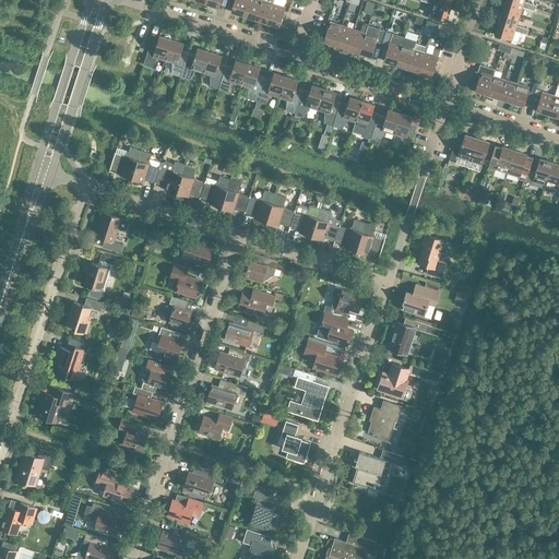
[(234,0),(230,11),(242,15),(247,0),(234,0)]
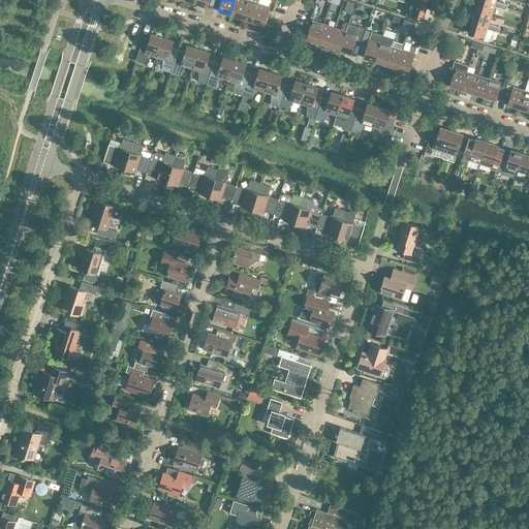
[(234,0),(229,14),(241,19),(247,0),(234,0)]
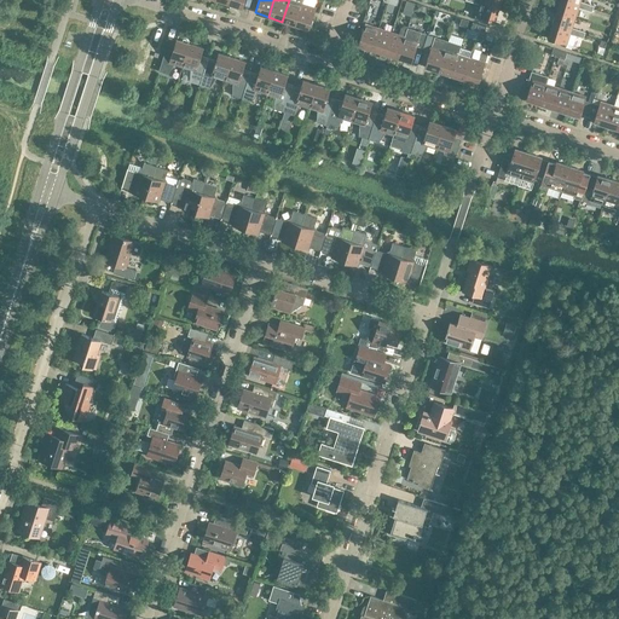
[(289,0),(282,22),(295,25),(302,4),(302,0),(289,0)]
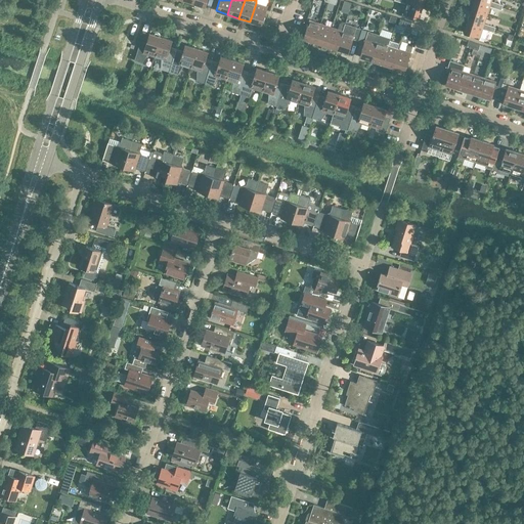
[(487,15),(490,4),(477,0),(474,0),(471,10),(487,15)]
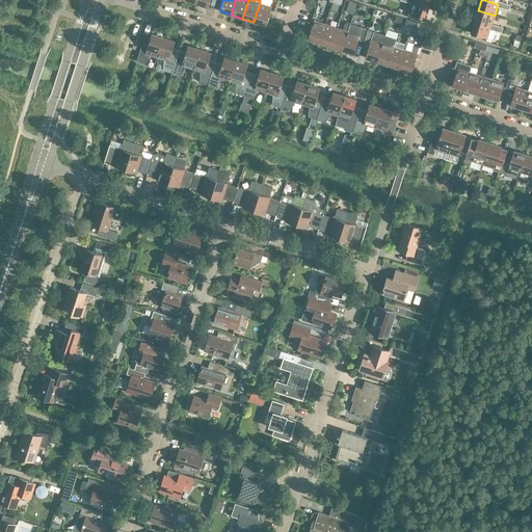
[(425,19),(429,6),(413,1),(408,14),(425,19)]
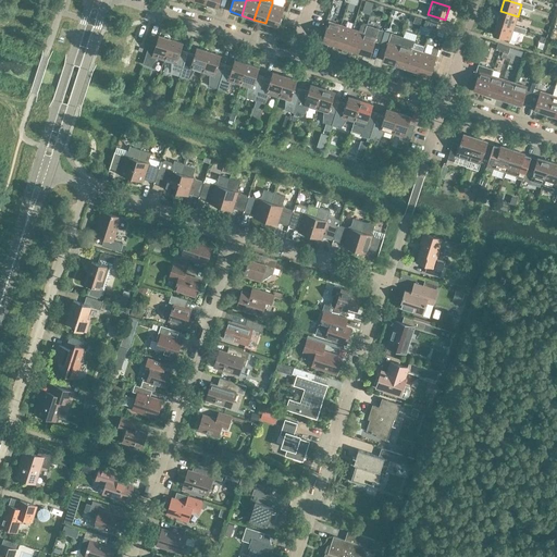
[(347,2),(345,9),(353,11),(354,4),(347,2)]
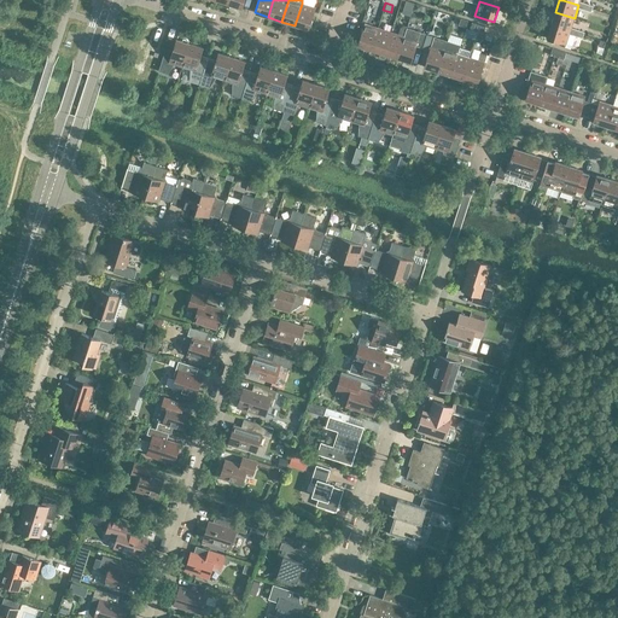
[(302,4),(295,25),(308,30),(315,9),(302,4)]
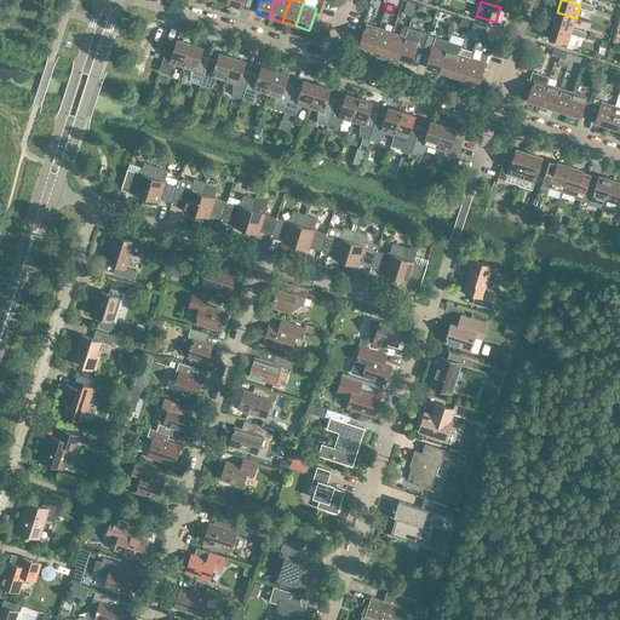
[(557,12),(552,26),(572,32),(577,18),(557,12)]
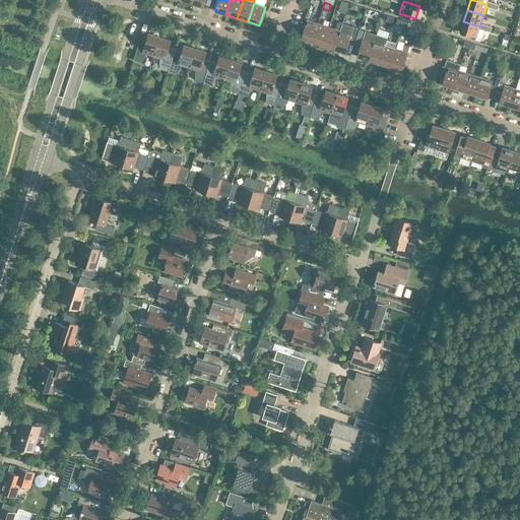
[(394,17),(387,15),(385,22),(391,24),(394,17)]
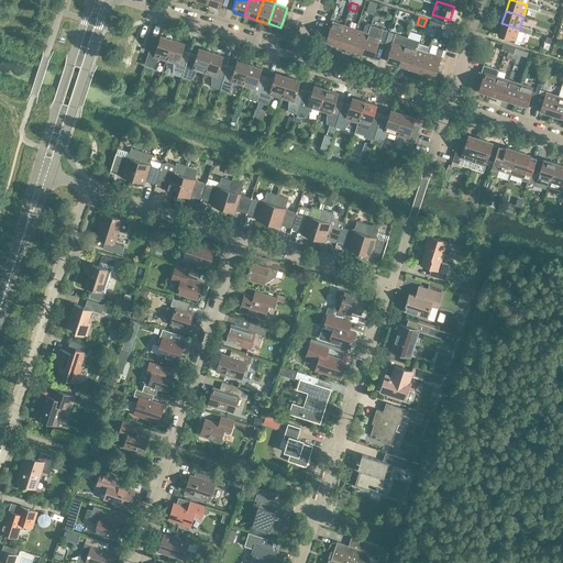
[(442,24),(430,20),(428,26),(440,31),(442,24)]
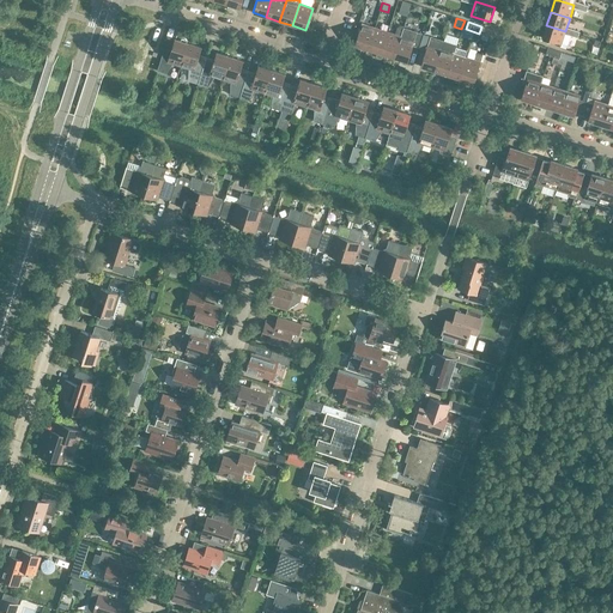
[(368,49),(375,28),(362,24),(354,46),(368,49)]
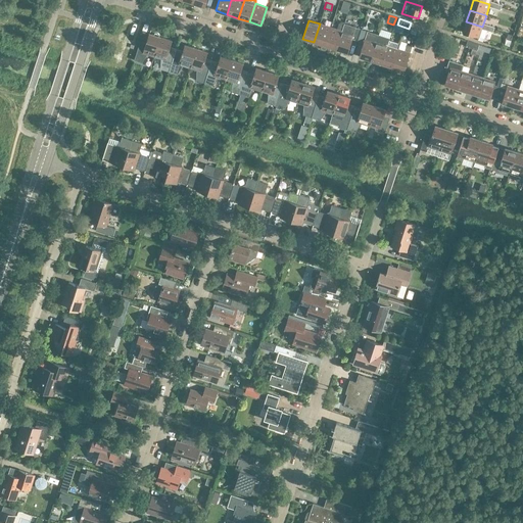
[(482,27),(466,21),(463,33),(478,38),(482,27)]
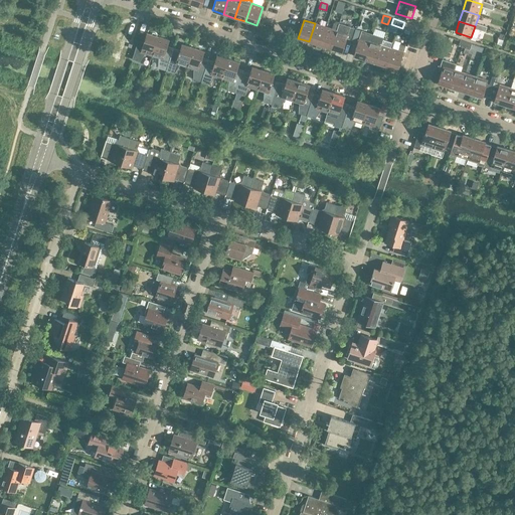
[(326,27),(315,23),(309,41),(320,45),(326,27)]
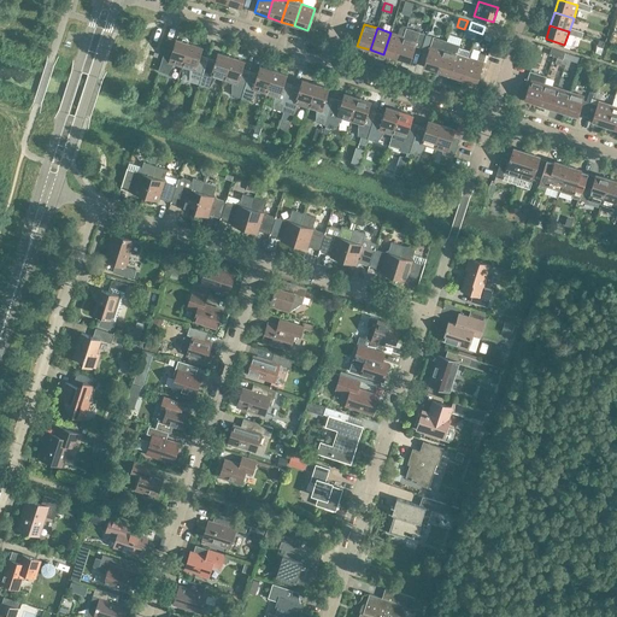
[(391,33),(383,54),(397,58),(404,36),(406,29),(405,29),(400,28),(398,35),(391,33)]
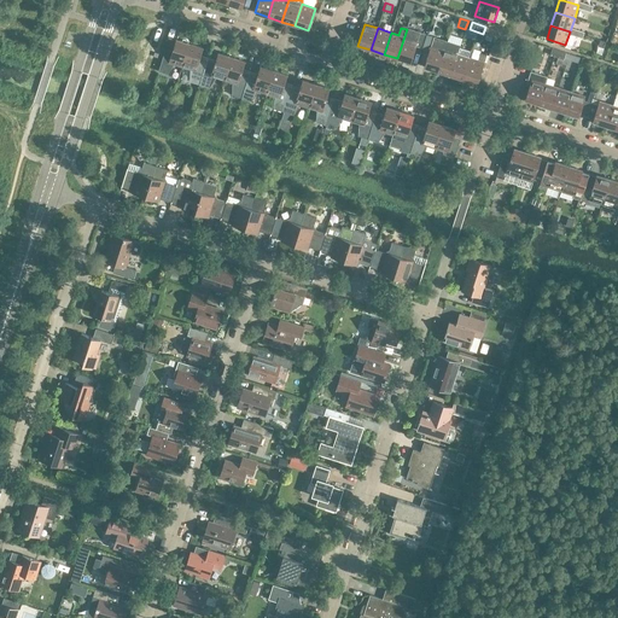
[(407,29),(404,36),(397,58),(410,63),(415,47),(423,48),(427,35),(407,28),(406,29),(407,29)]
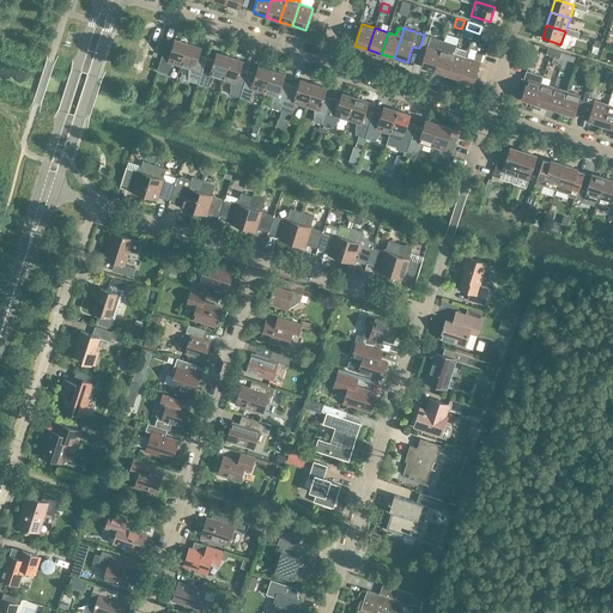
[(443,41),(424,35),(419,48),(426,50),(420,67),(434,71),(443,41)]
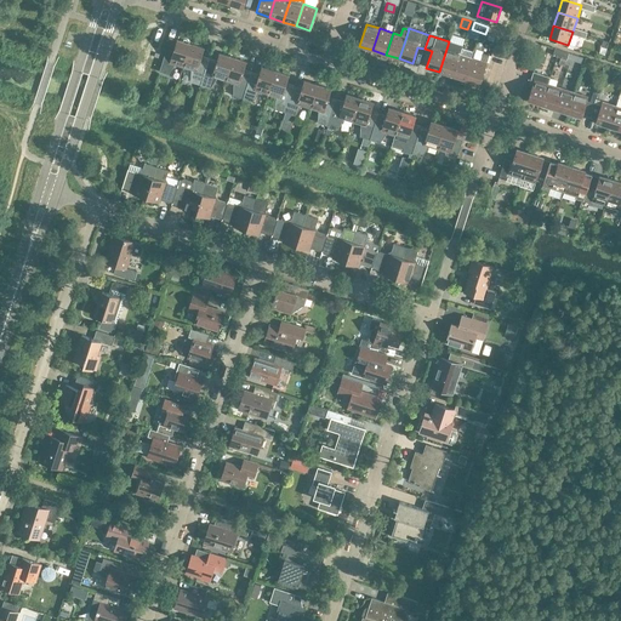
[(166,47),(159,72),(169,75),(175,64),(183,67),(184,62),(191,44),(177,39),(174,49),(166,47)]
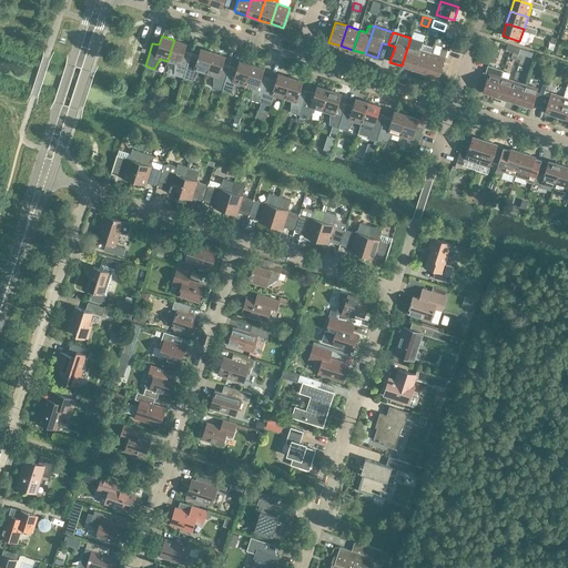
[(411,38),(402,66),(414,70),(421,50),(423,42),(411,38)]
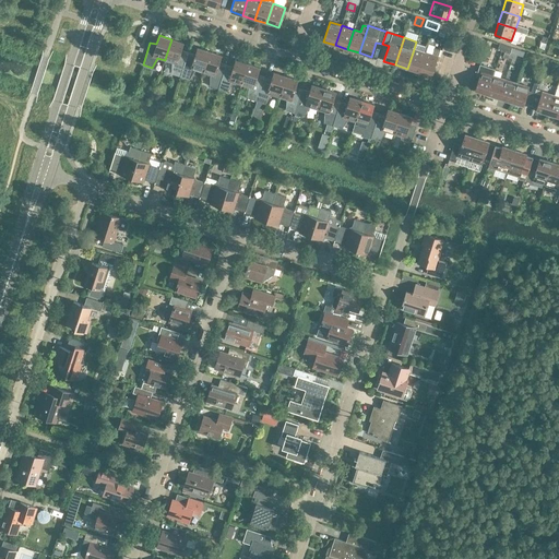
[(171,39),(166,56),(165,60),(173,62),(171,74),(180,76),(185,62),(188,51),(187,55),(180,52),(183,44),(171,39)]
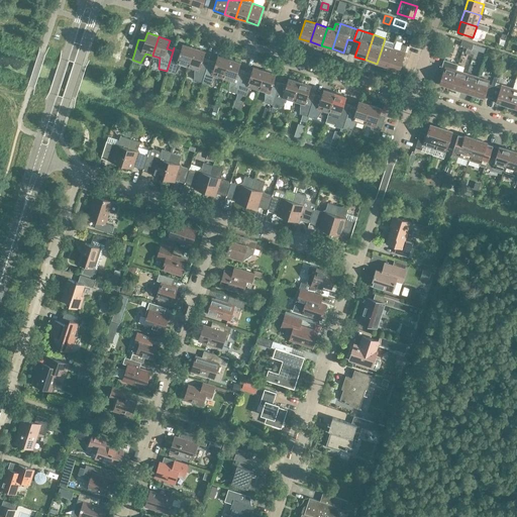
[(459,46),(466,48),(472,49),(474,44),(461,40),(459,46)]
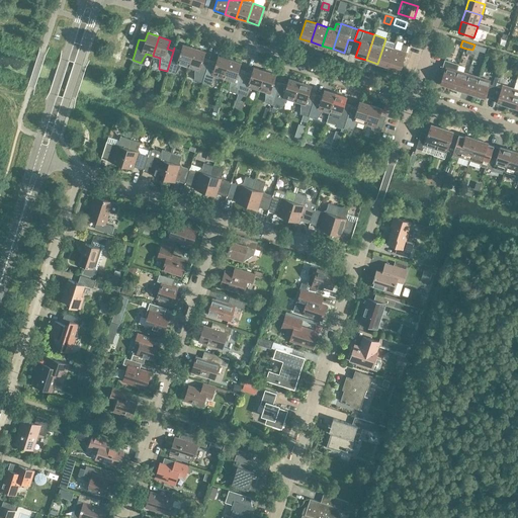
[(174,48),(171,58),(167,71),(176,74),(181,65),(188,67),(189,64),(194,48),(183,45),(180,53),(174,51),(175,49),(174,48)]
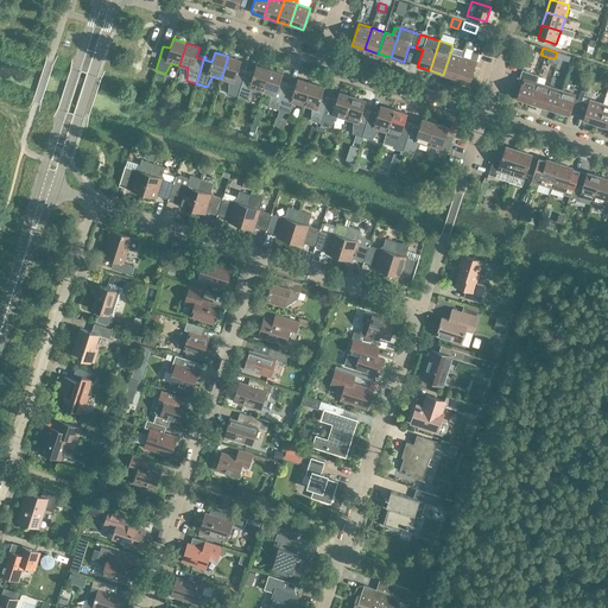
[(463,57),(456,78),(469,83),(479,55),(473,52),(470,59),(463,57)]
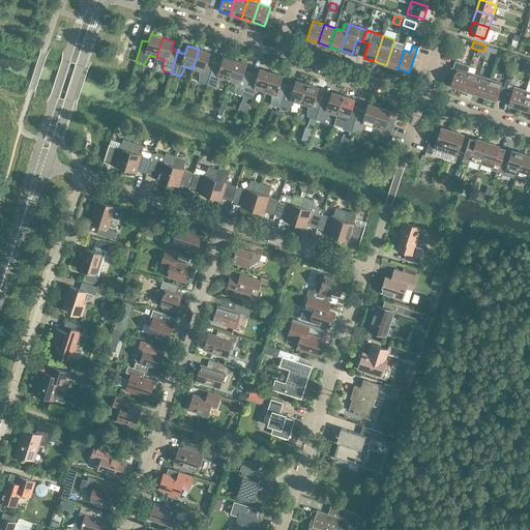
[(481,55),(486,56),(489,57),(490,52),(487,51),(489,47),(486,46),(483,51),(477,50),(476,54),(481,56),(481,55)]
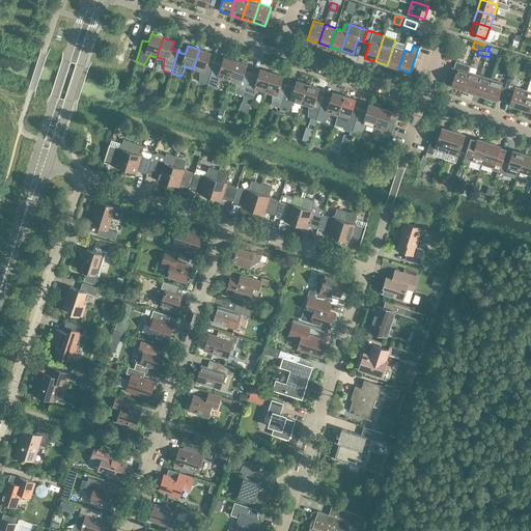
[(404,50),(393,47),(387,65),(398,68),(404,50)]
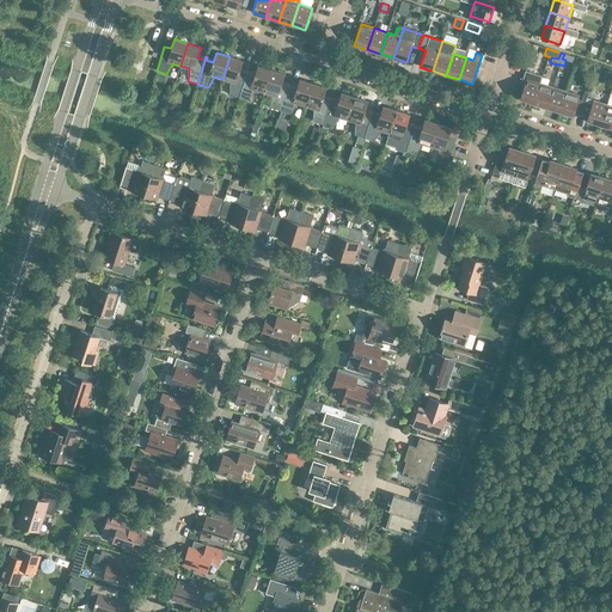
[(230,56),(224,75),(222,79),(230,81),(230,95),(239,97),(244,81),(248,71),(246,73),(239,71),(243,61),(230,56)]
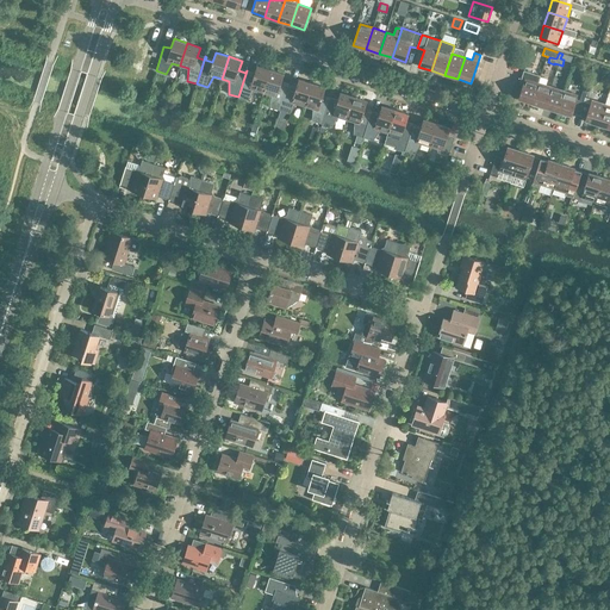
[(247,70),(243,81),(238,97),(248,100),(255,89),(263,93),(271,69),(257,66),(254,75),(247,73),(248,70),(247,70)]
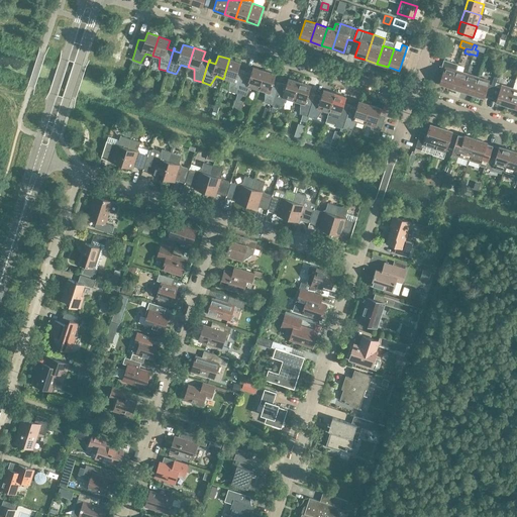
[(229,59),(223,79),(229,81),(229,91),(237,94),(241,80),(244,71),(243,73),(237,71),(240,63),(229,59)]
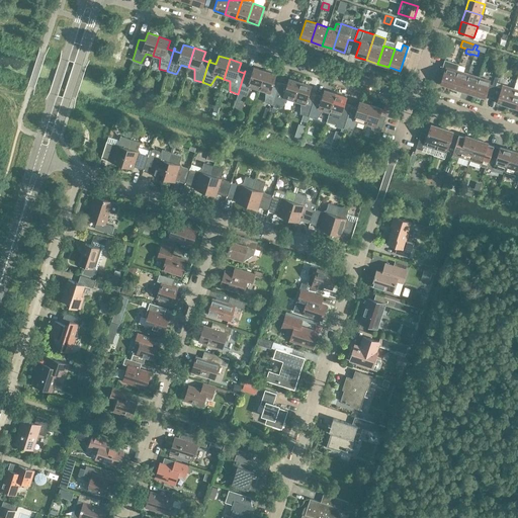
[(457,71),(457,70),(459,65),(444,60),(441,70),(444,71),(440,84),(451,87),(457,71)]
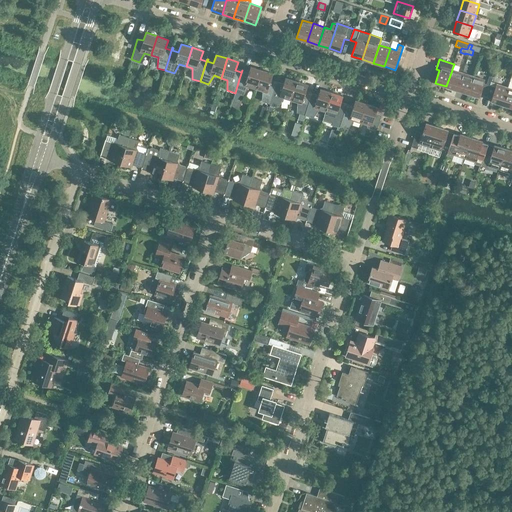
[(242,70),(239,79),(235,93),(243,95),(249,87),(256,89),(262,70),(250,66),(248,74),(242,72),(243,70),(242,70)]
